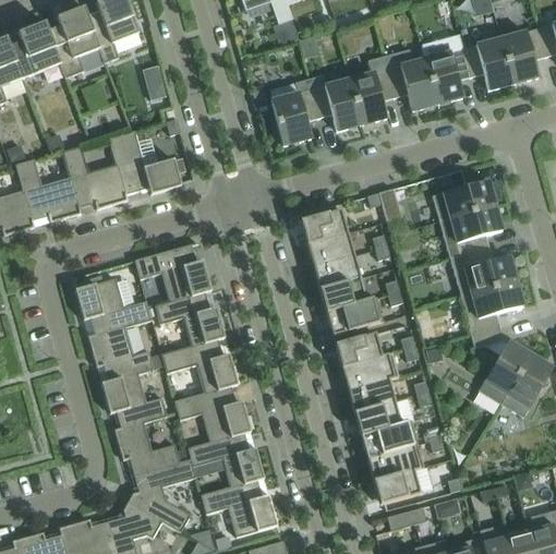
[(98,0),(96,1),(99,9),(87,13),(86,14),(99,47),(98,47),(105,61),(119,56),(113,41),(139,32),(133,15),(136,14),(131,1),(128,2),(127,0),(98,0)]
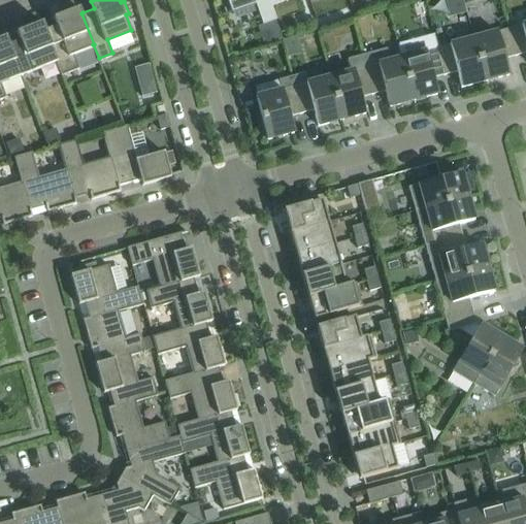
[(229,0),(232,8),(256,0),(263,22),(276,17),(271,2),(270,0),(229,0)]
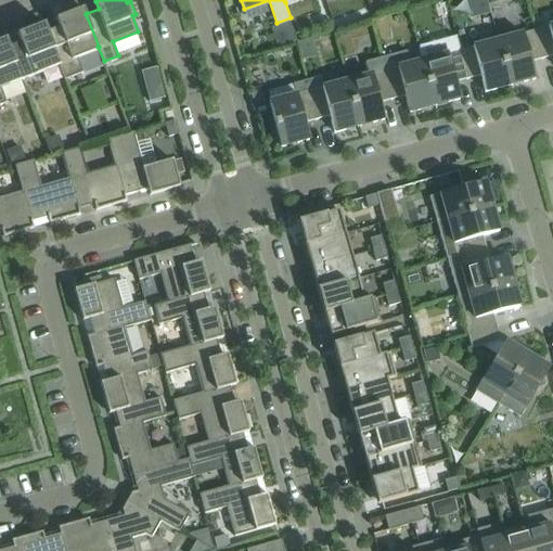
[(99,47),(86,14),(87,13),(84,5),(77,9),(56,16),(60,24),(49,28),(48,29),(61,62),(60,62),(65,76),(85,69),(78,54),(98,47),(99,47)]
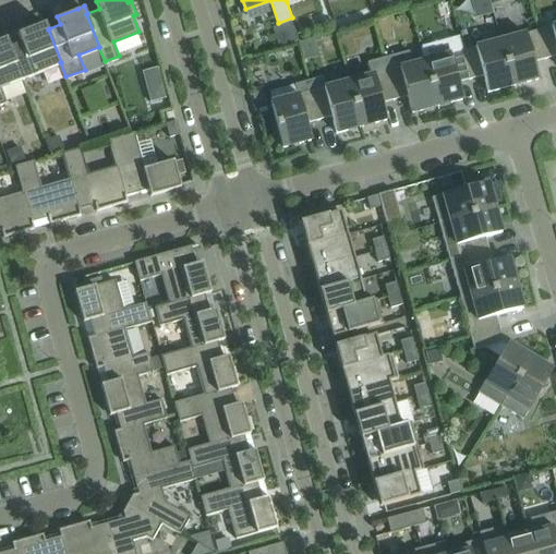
[(61,62),(48,29),(49,28),(46,21),(19,32),(22,39),(10,44),(9,44),(22,77),(60,62),(61,62)]
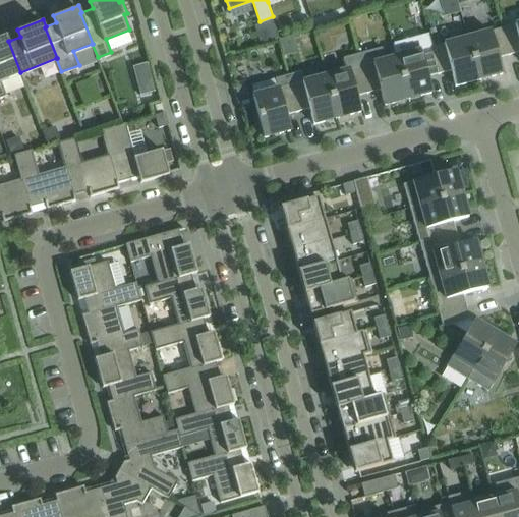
[(518,20),(504,24),(511,52),(518,49),(518,20)]
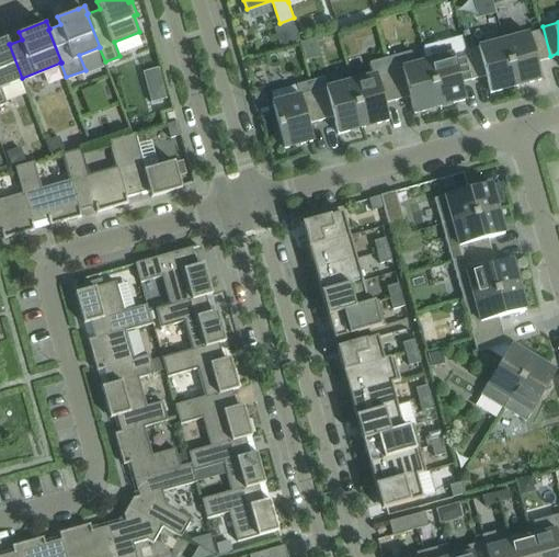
[(537,59),(550,56),(543,26),(504,36),(516,82),(542,76),(537,59)]
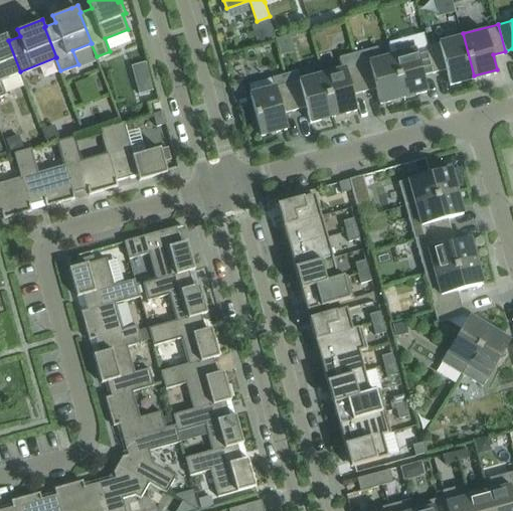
[(20,71),(8,40),(9,40),(6,33),(0,35),(0,94),(7,92),(1,78),(20,71)]
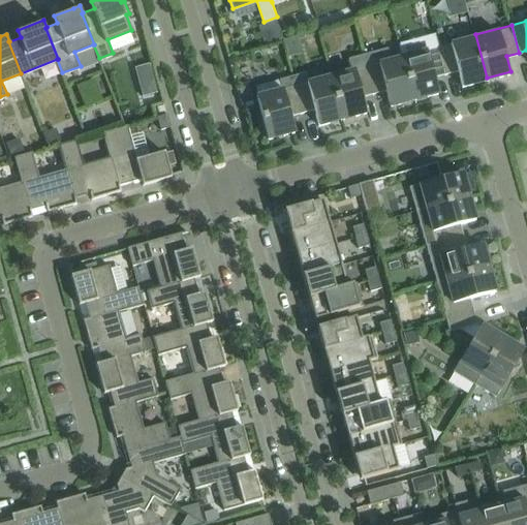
[(487,78),(475,34),(439,44),(446,71),(459,68),(463,85),(487,78)]
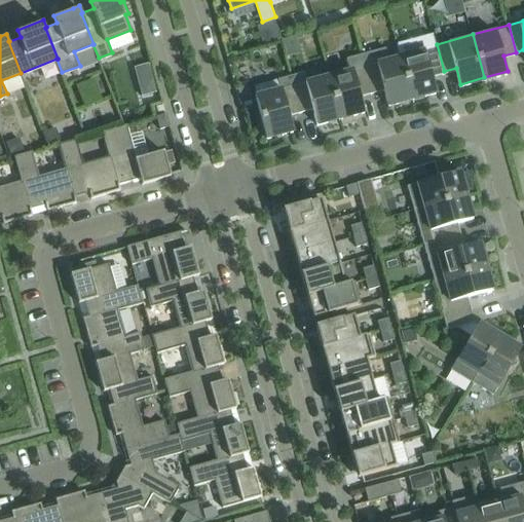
[(433,74),(444,71),(437,44),(401,53),(413,97),(437,90),(433,74)]
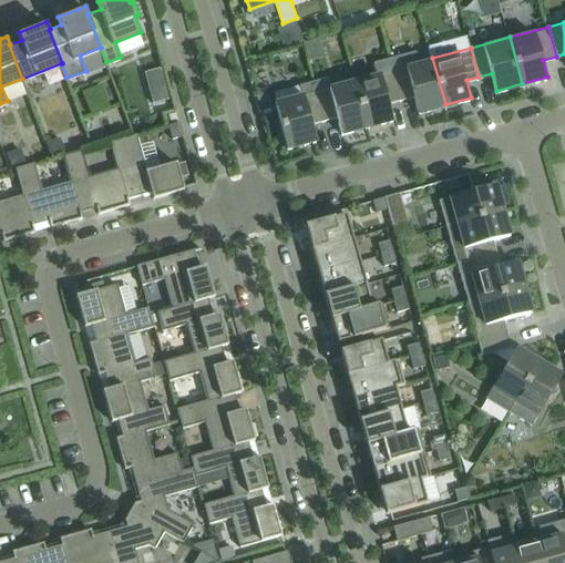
[(445,104),(432,58),(420,61),(417,49),(390,55),(402,98),(414,94),(419,111),(445,104)]
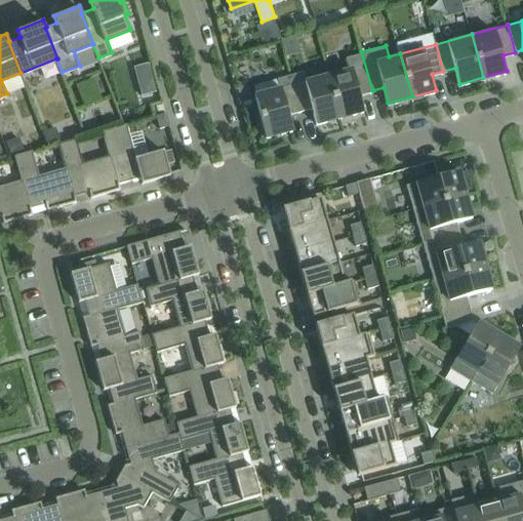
[(360,93),(372,90),(361,51),(346,55),(350,68),(330,73),(342,116),(364,110),(360,93)]
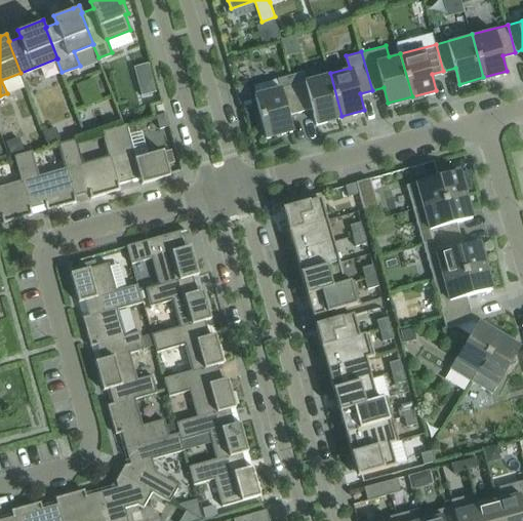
[(342,116),(330,73),(307,79),(304,69),(290,73),(300,110),(313,107),(317,122),(342,116)]
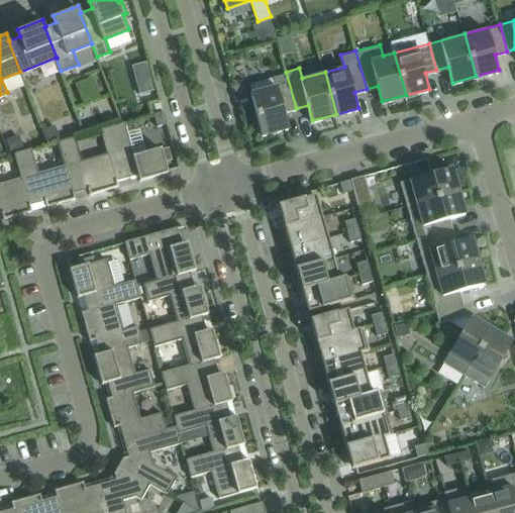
[(285,111),(296,108),(286,72),(274,75),(276,85),(251,91),(256,111),(254,112),(259,129),(262,129),(263,133),(289,126),(285,111)]
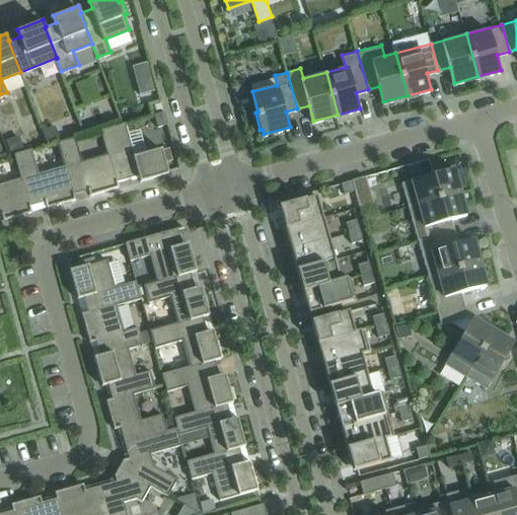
[(151,73),(137,77),(141,91),(155,88),(151,73)]
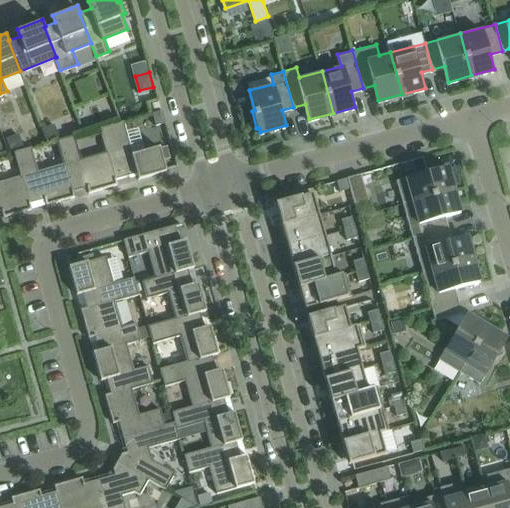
[(132,103),(132,119),(153,119),(153,103),(132,103)]
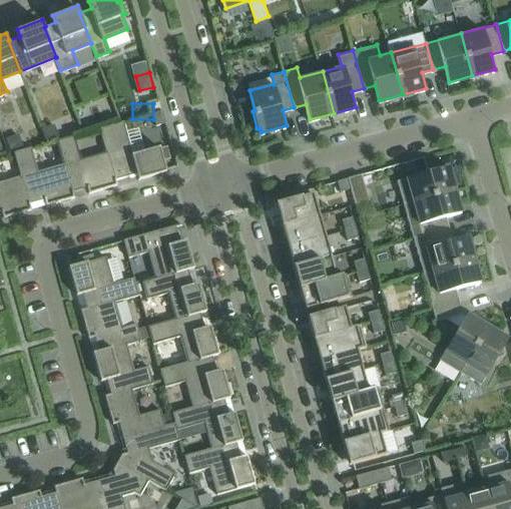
[(153,110),(156,123),(166,120),(162,108),(153,110)]
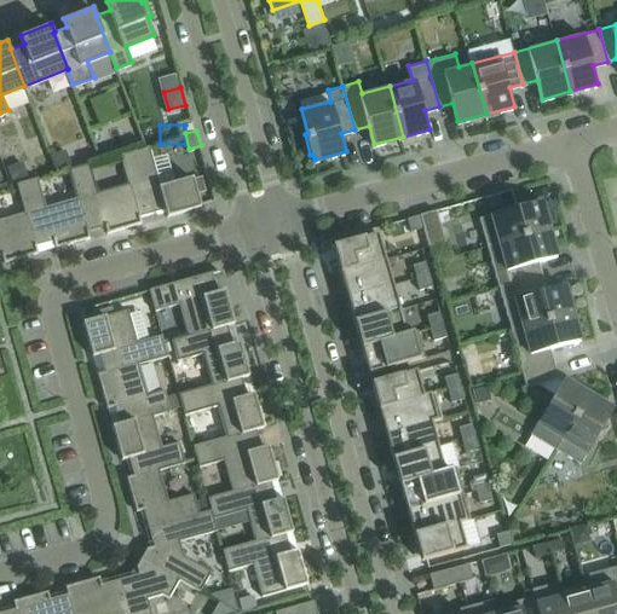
[(121,151),(128,180),(130,180),(139,214),(140,214),(166,207),(168,214),(202,204),(194,174),(161,184),(150,143),(121,151)]
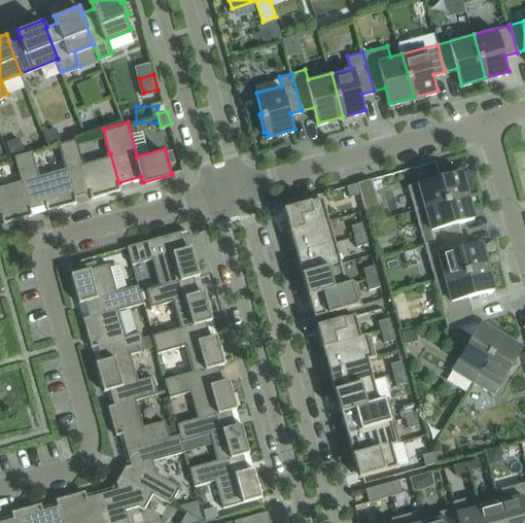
[(118,182),(110,153),(109,153),(83,161),(76,136),(59,141),(66,166),(67,166),(74,195),(75,195),(91,190),(92,196),(120,188),(119,182),(118,182)]
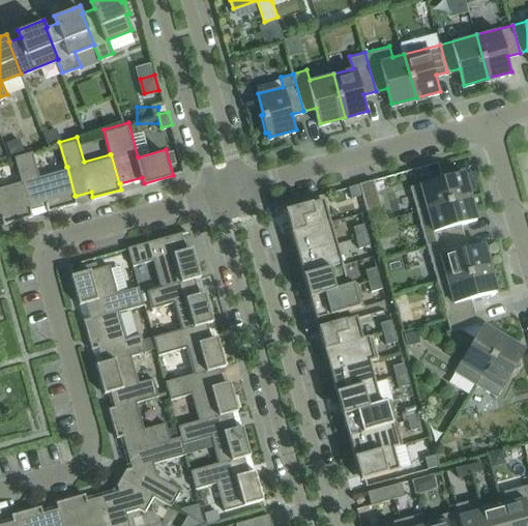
[(75,196),(67,167),(66,167),(39,174),(33,149),(15,154),(22,179),(23,179),(31,208),(47,204),(49,209),(78,202),(76,196),(75,196)]
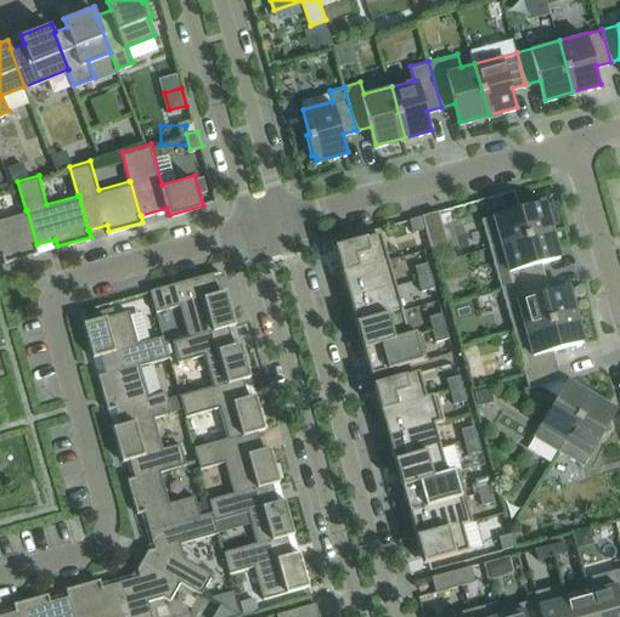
[(495,213),(502,241),(553,227),(545,199),(495,213)]
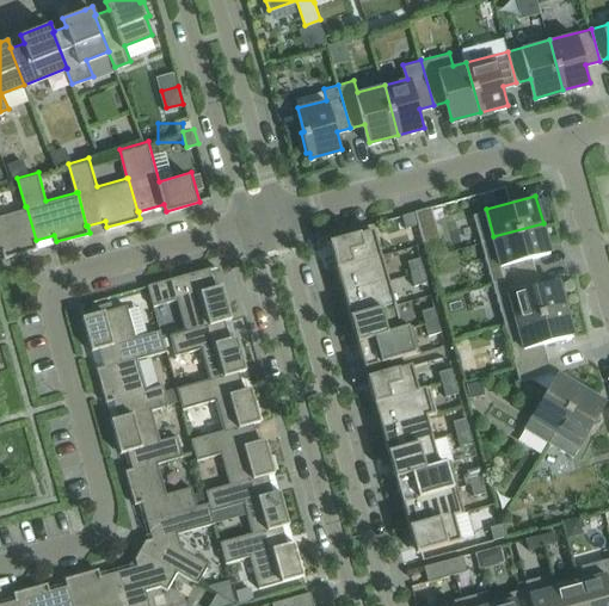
[(416,209),(419,222),(424,240),(441,235),(431,204),(416,209)]
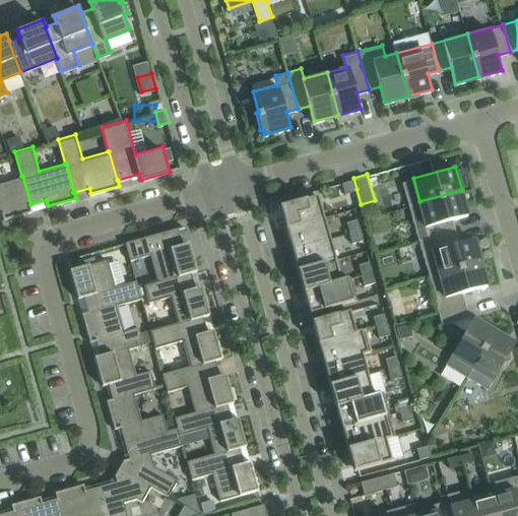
[(22,176),(21,176),(0,182),(0,212),(2,212),(4,217),(33,210),(30,204),(22,176)]
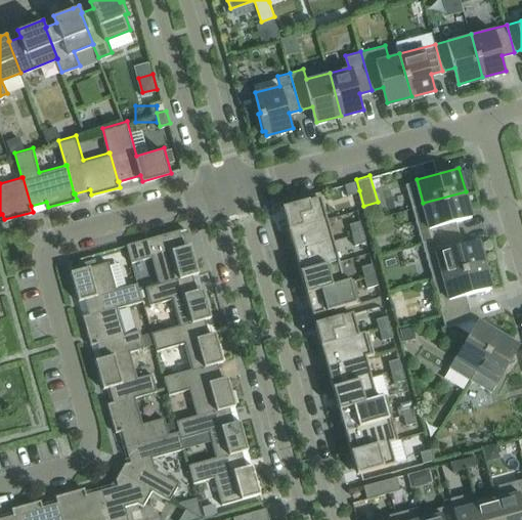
[(359,190),(356,179),(345,182),(348,193),(359,190)]
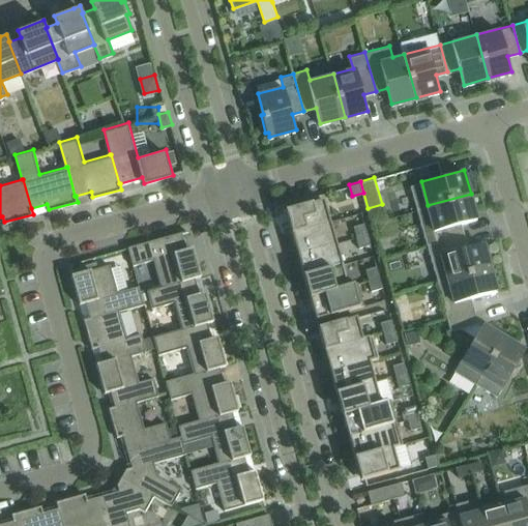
[(477,217),(471,194),(428,205),(437,241),(438,241),(465,234),(462,222),(477,217)]
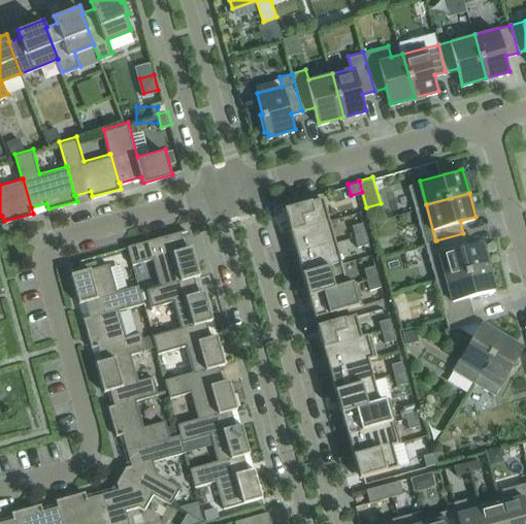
[(323,196),(288,206),(291,217),(288,218),(291,230),(329,220),(323,196)]
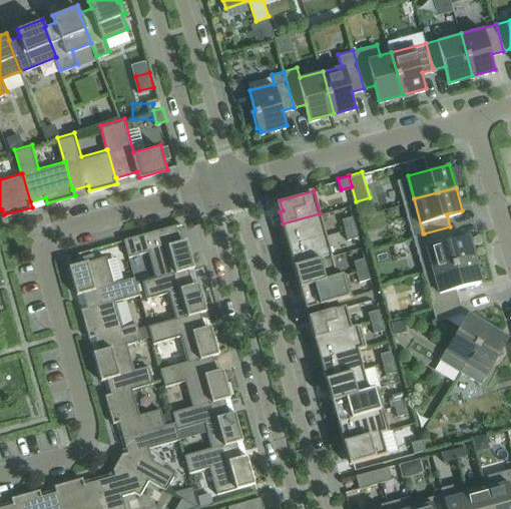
[(292,242),(326,233),(320,213),(283,223),(286,234),(290,233),(292,242)]
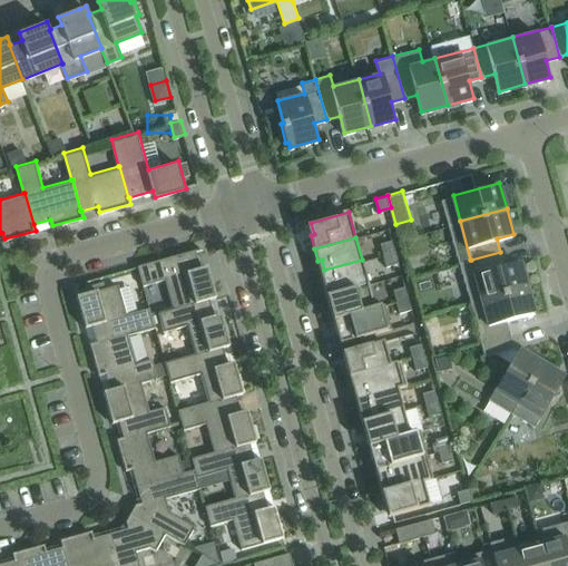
[(392,238),(381,242),(383,253),(395,250),(392,238)]
